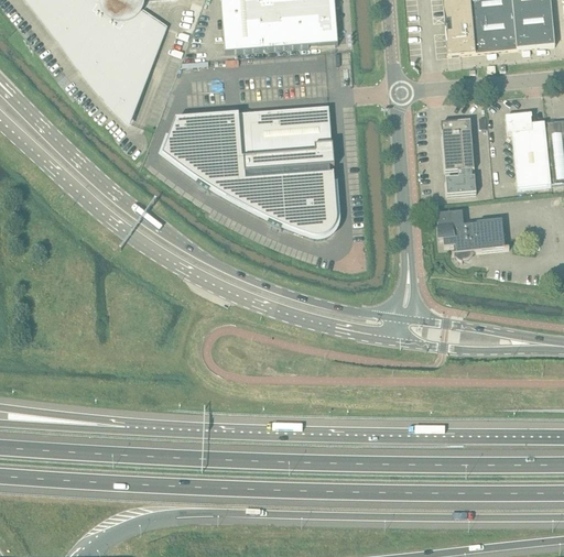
[(32,0),(43,12),(61,35),(77,59),(91,77),(107,95),(118,107),(129,118),(164,24),(141,8),(143,3),(144,0),(32,0)]
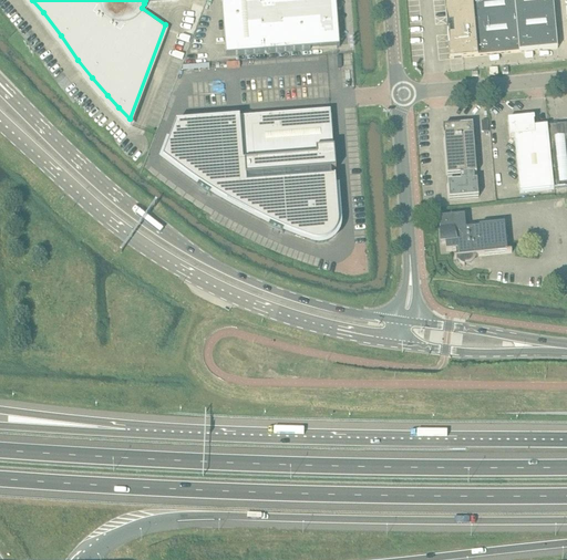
[(340,39),(338,39),(334,0),(222,0),(226,50),(310,43),(310,41),(337,39),(337,41),(340,41),(340,39)]
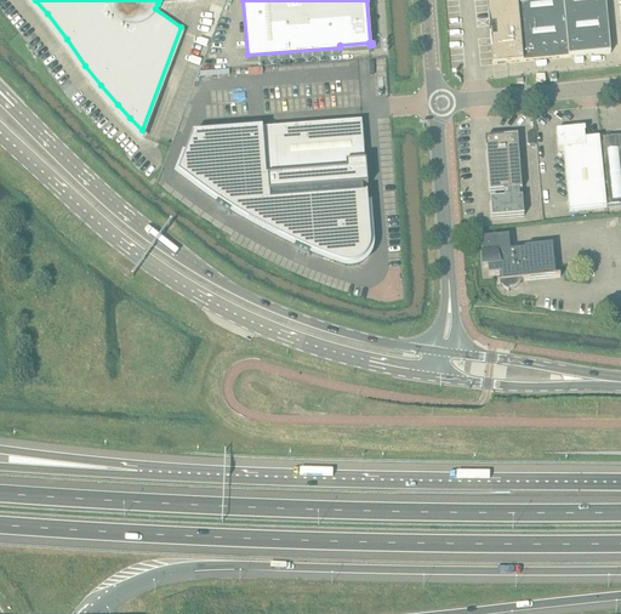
[(488,0),(489,18),(496,18),(497,30),(490,30),(493,57),(506,56),(610,46),(607,0),(488,0)]
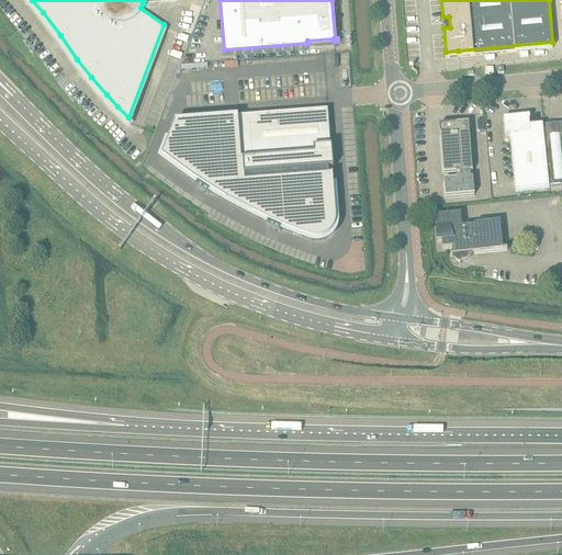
[(335,221),(336,215),(333,170),(328,170),(328,160),(329,160),(329,153),(327,153),(327,150),(330,150),(327,104),(175,116),(161,151),(170,158),(179,165),(188,171),(198,178),(197,179),(200,181),(205,184),(205,185),(209,188),(210,185),(220,191),(228,196),(238,202),(258,212),(268,216),(267,218),(271,221),(271,219),(278,223),(277,223),(281,225),(281,223),(292,227),(302,230),(312,234),(318,235),(324,233),(329,230),(333,226),(335,221)]
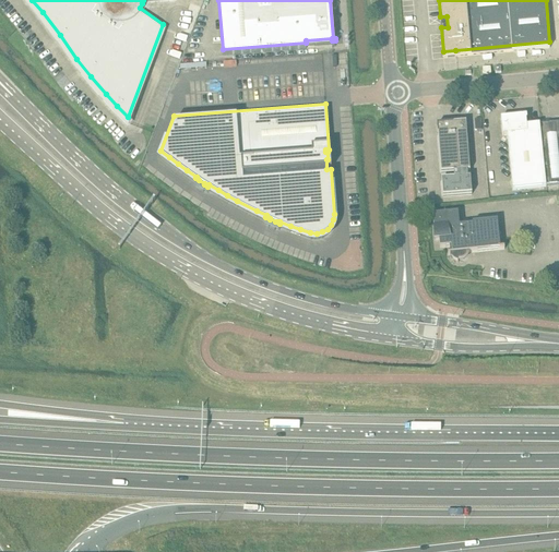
[(526,109),(501,112),(502,123),(502,130),(507,129),(512,184),(546,180),(540,129),(540,126),(539,118),(526,119),(526,116),(527,116),(526,109)]
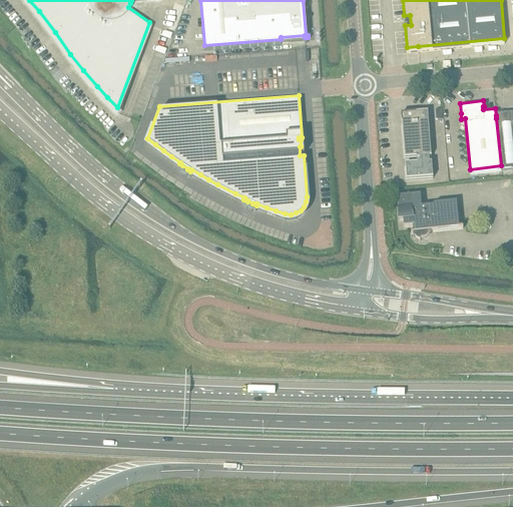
[(405,153),(417,152),(417,158),(405,159),(407,174),(433,172),(432,157),(429,157),(429,151),(431,151),(428,107),(401,109),(405,153)]
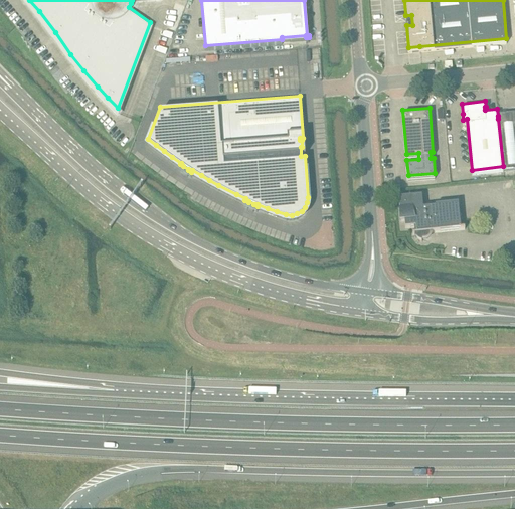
[(514,114),(498,116),(498,119),(503,166),(514,165),(514,114)]
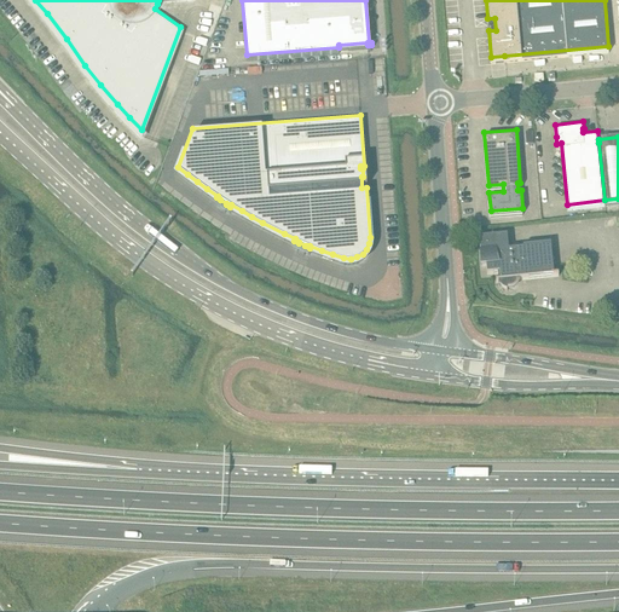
[(516,277),(516,273),(559,270),(559,269),(554,269),(551,238),(524,241),(524,243),(509,244),(507,229),(479,232),(482,259),(486,259),(487,267),(501,266),(501,275),(502,278),(504,281),(507,282),(507,284),(508,282),(512,281),(514,279),(516,277)]
